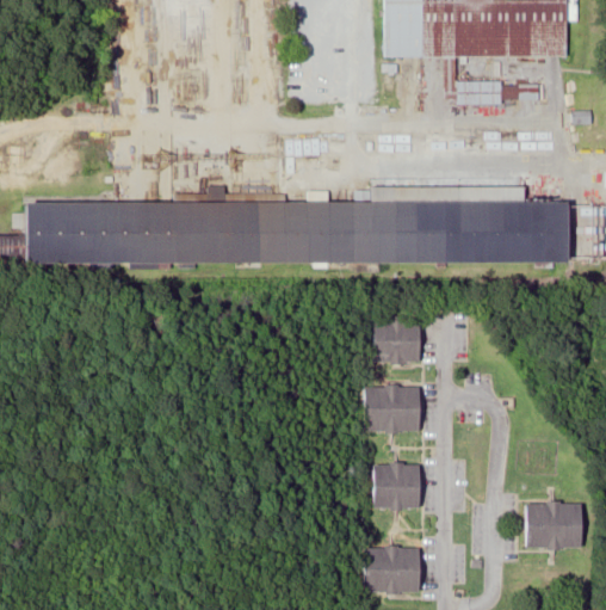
[(378,0),(378,56),(444,56),(444,100),(539,100),(539,80),(455,81),(455,56),(567,55),(567,0),(378,0)]
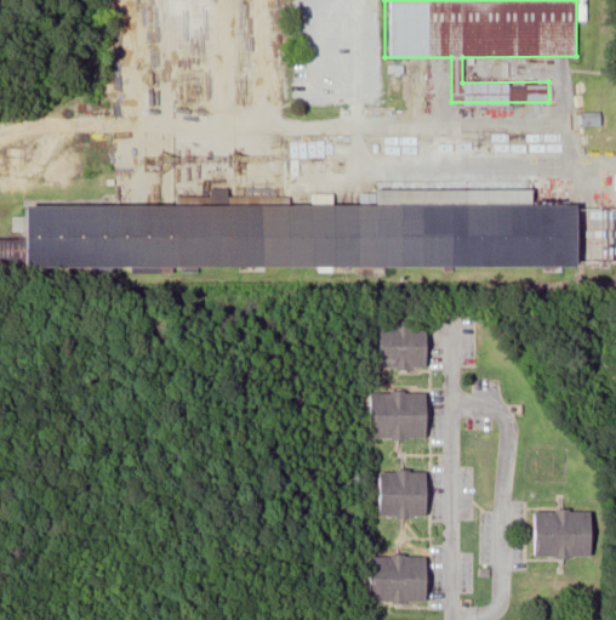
[(381,203),(22,204),(22,267),(586,265),(586,203),(536,204),(536,188),(381,188),(381,203)]
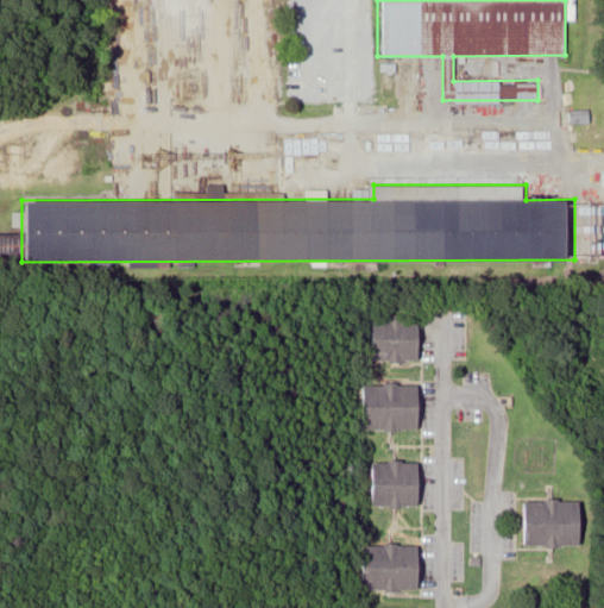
[(367,359),(422,359),(422,314),(367,314),(367,359)]
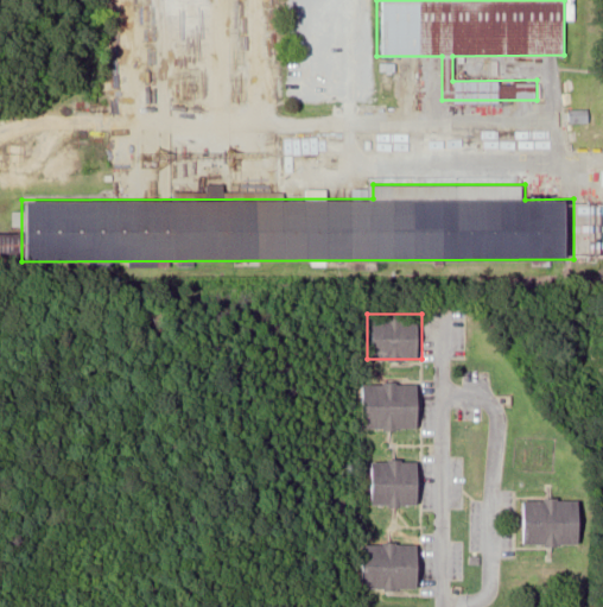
[(359,429),(423,428),(421,381),(359,383),(359,429)]
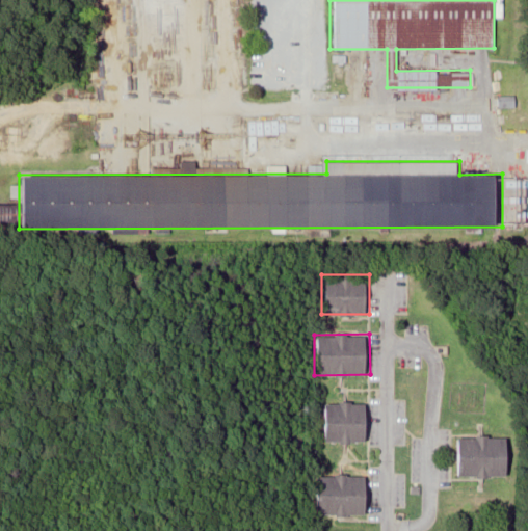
[(323,442),(370,442),(369,402),(322,402),(323,442)]
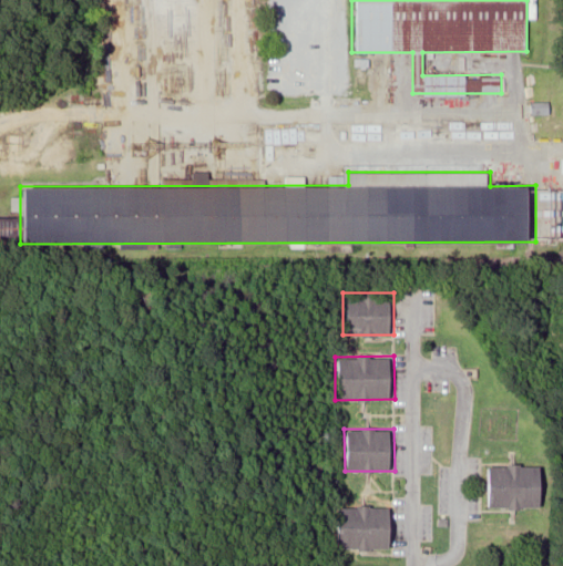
[(487,464),(487,507),(543,507),(543,464),(487,464)]
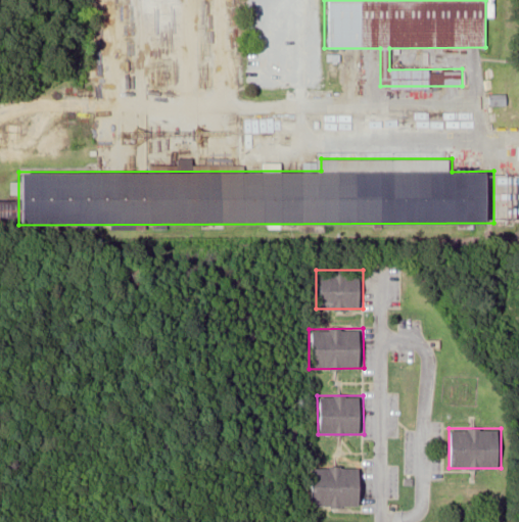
[(310,507),(364,506),(364,467),(310,467),(310,507)]
